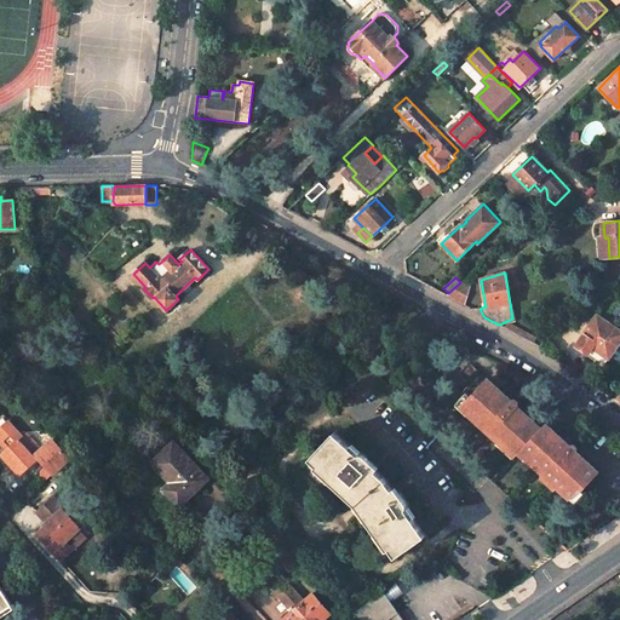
[(448,293),(446,296),(464,305),(469,286),(460,282),(448,293)]
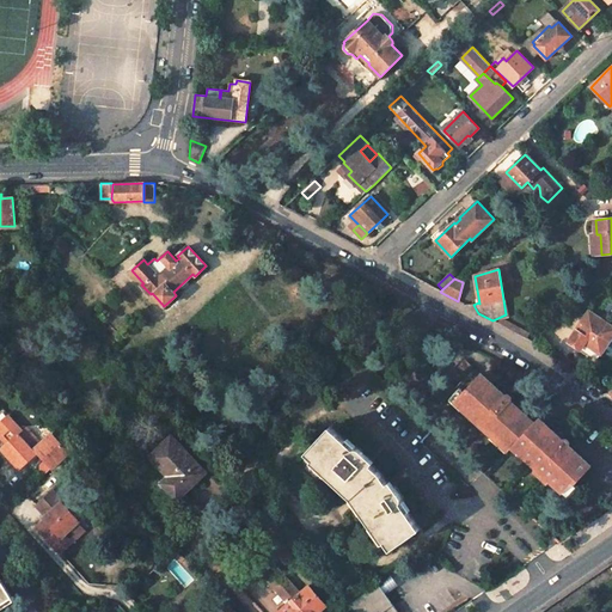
[(586,343),(600,354),(611,336),(611,326),(589,311),(569,341),(581,349),(586,343)]
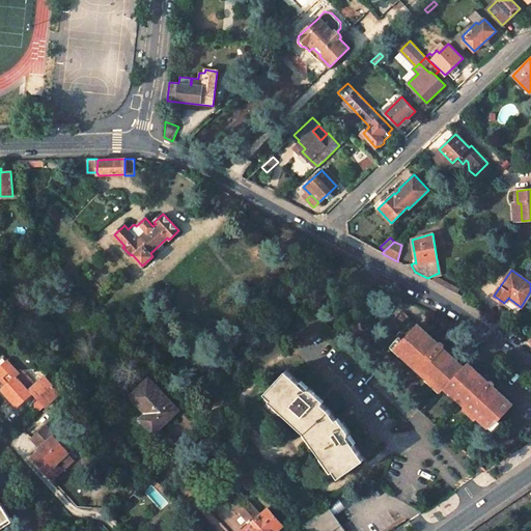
[(436,276),(432,281),(456,295),(459,288),(436,276)]
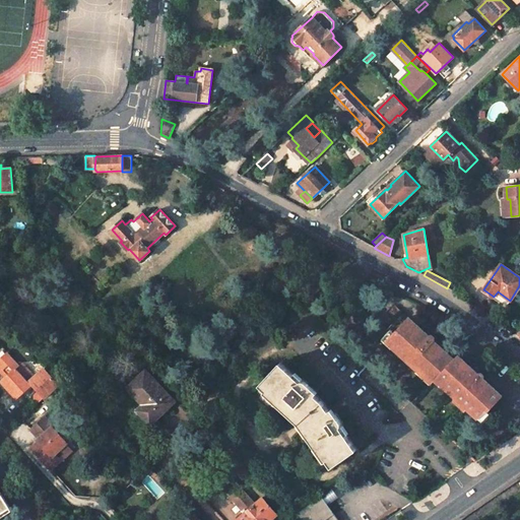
[(510,301),(498,291),(494,297),(507,306),(510,301)]
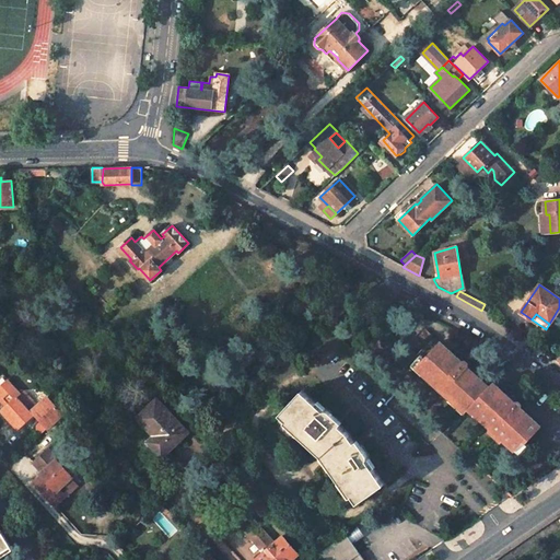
[(444,392),(452,398),(467,411),(467,410),(468,410),(473,406),(489,387),(474,373),(471,375),(466,371),(468,369),(468,363),(465,361),(461,361),(434,337),(433,338),(426,331),(420,338),(427,345),(417,356),(419,358),(421,357),(424,360),(421,364),(428,370),(423,374),(443,393),(444,392)]
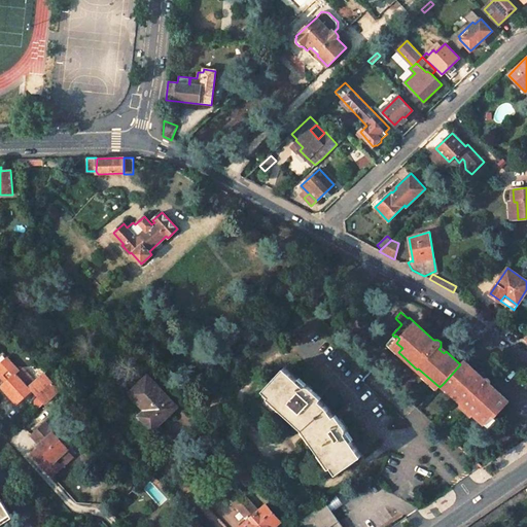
[(402,348),(396,343),(399,339),(396,336),(394,337),(388,344),(398,352),(402,348)]
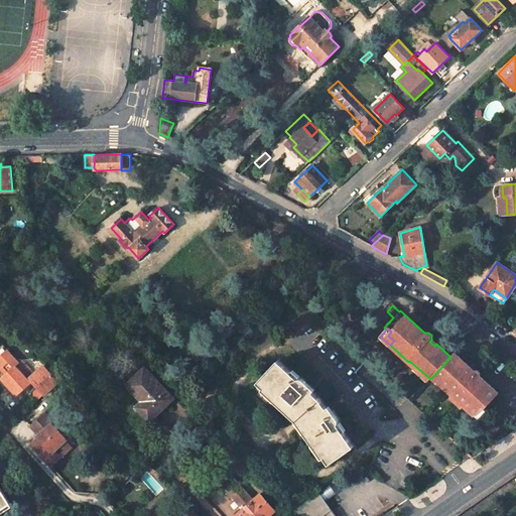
[(30,380),(18,367),(21,364),(9,352),(0,359),(0,365),(8,374),(3,379),(18,396),(32,383),(30,380)]
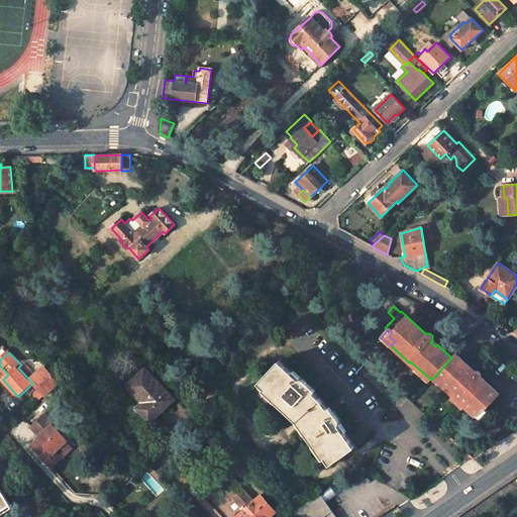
[(457,401),(474,416),(475,417),(482,408),(485,411),(500,395),(482,379),(482,375),(479,373),(475,373),(473,376),(468,372),(470,368),(455,353),(451,357),(436,375),(442,380),(438,384),(452,397),(454,395),(459,399),(457,401)]
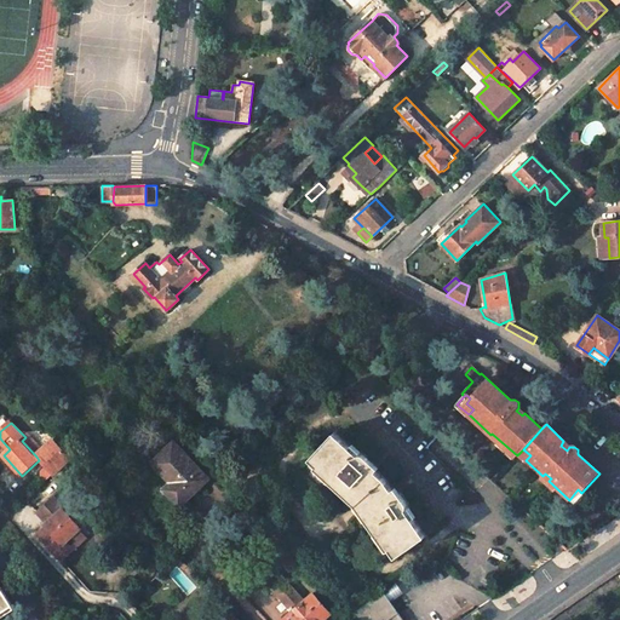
[(333,432),(309,459),(357,503),(395,557),(425,537),(406,510),(407,507),(407,506),(407,505),(406,504),(401,497),(392,491),(385,480),(368,464),(371,461),(365,455),(363,455),(362,454),(361,454),(359,455),(333,432)]
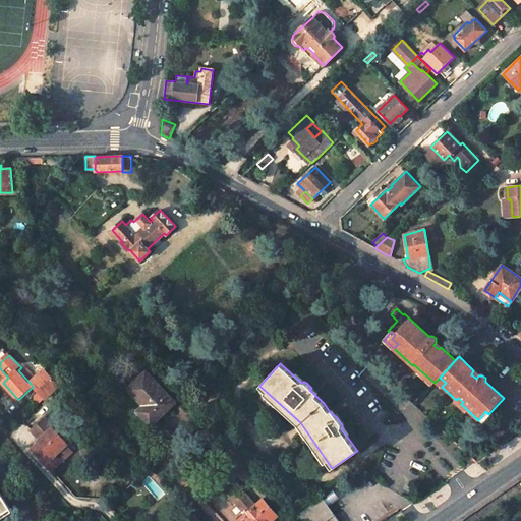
[(411,366),(431,386),(435,383),(420,370),(413,364),(412,365),(411,366)]
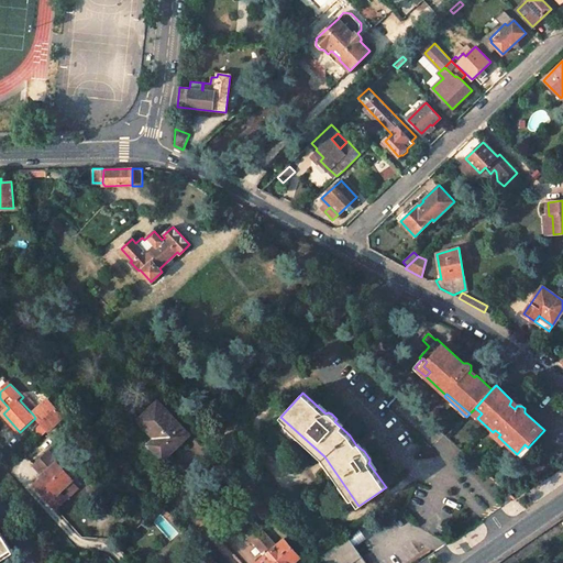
[(48,432),(64,418),(48,400),(33,415),(35,418),(43,427),(48,432)]
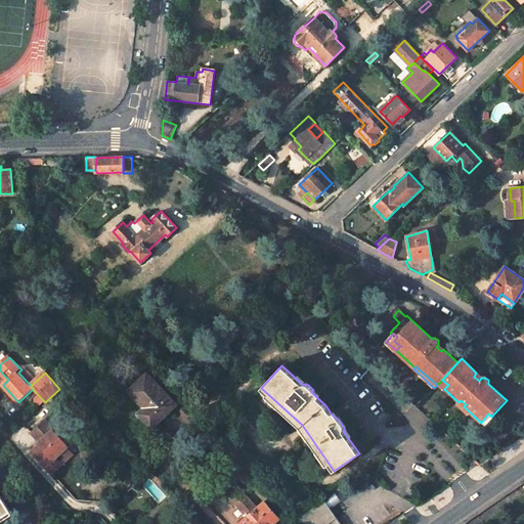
[(146,374),(128,391),(143,407),(138,413),(149,425),(150,424),(154,426),(164,416),(176,404),(146,374)]
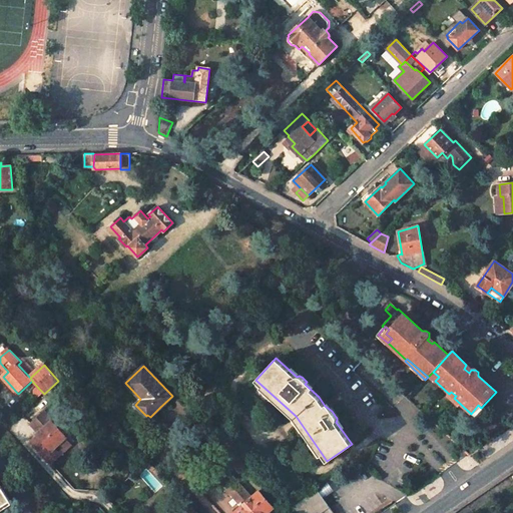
[(435,381),(439,377),(433,372),(429,376),(428,376),(434,382),(435,381)]
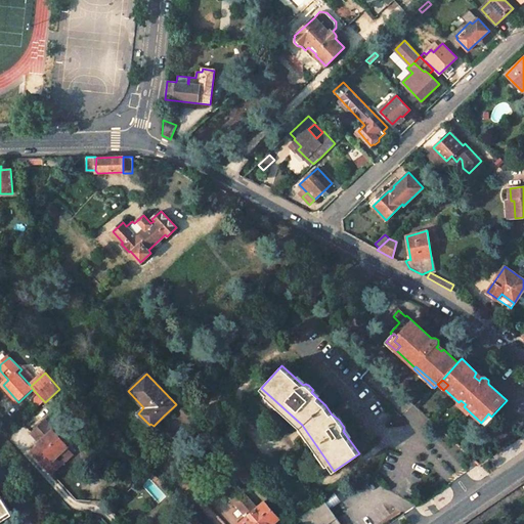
[(38,408),(45,402),(40,397),(37,400),(36,406),(38,408)]
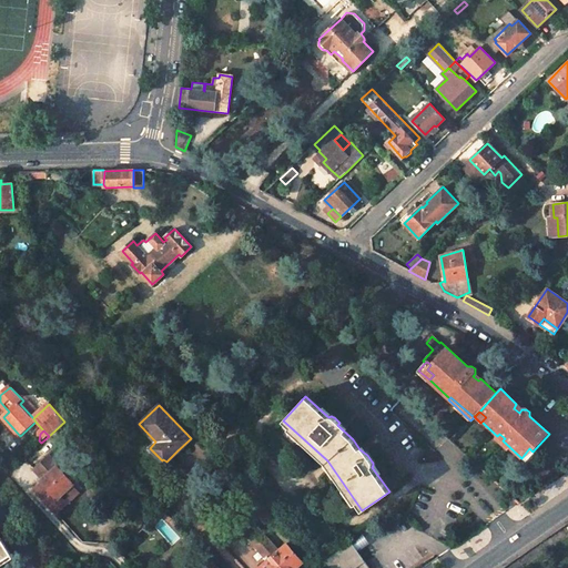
[(495,438),(500,443),(503,440),(505,438),(499,434),(497,436),(495,438)]
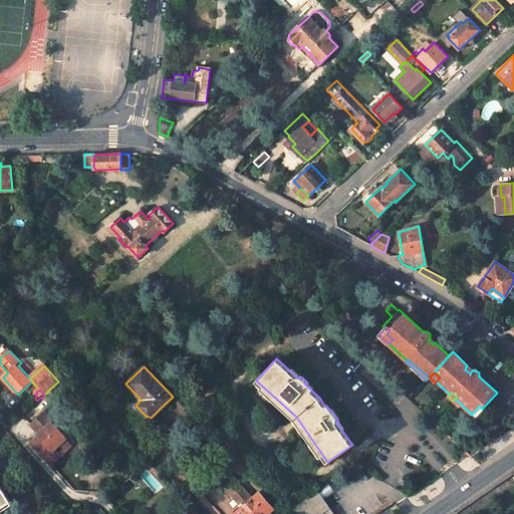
[(479,406),(472,415),(476,419),(484,410),(482,409),(479,406)]
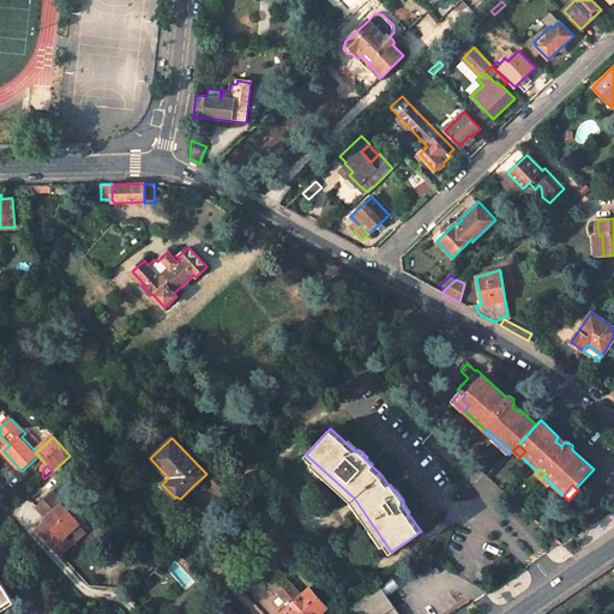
[(66,537),(80,524),(64,506),(65,505),(54,494),(38,509),(48,521),(46,522),(47,523),(40,530),(62,555),(70,549),(66,537)]
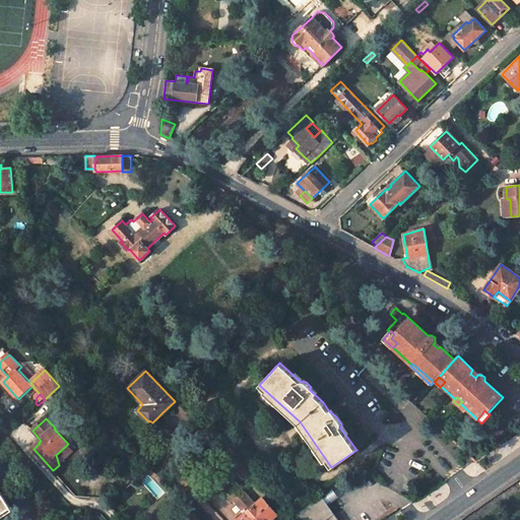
[(59,465),(74,452),(68,444),(56,455),(59,465)]
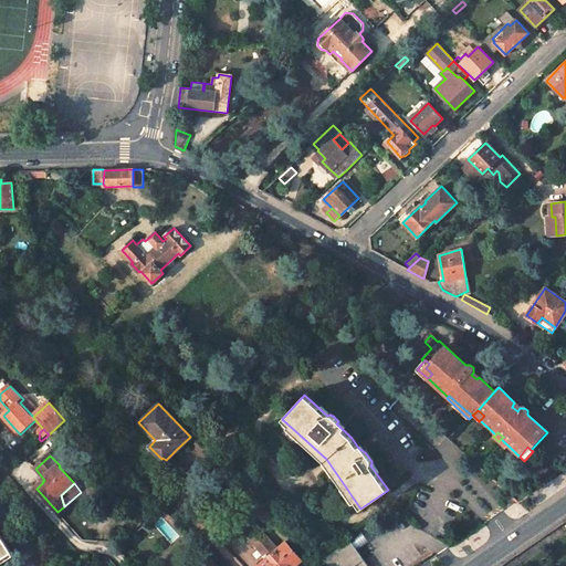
[(259,493),(248,503),(252,509),(264,499),(259,493)]
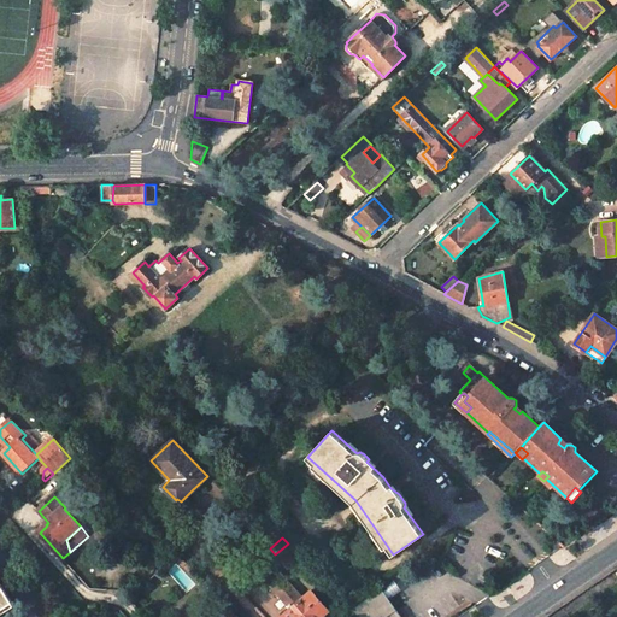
[(288,544),(275,554),(287,568),(288,568),(300,557),(288,544)]
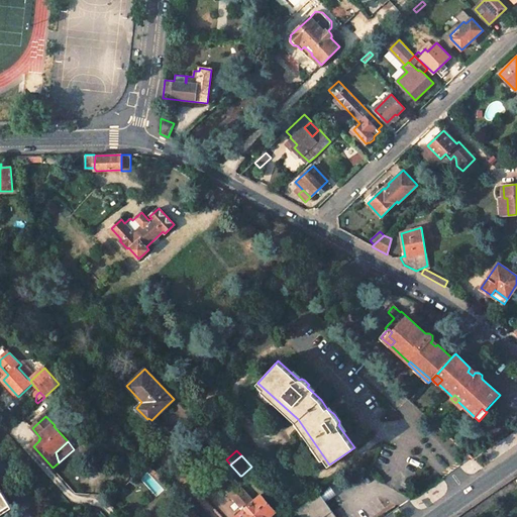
[(148,462),(145,466),(162,483),(165,480),(148,462)]
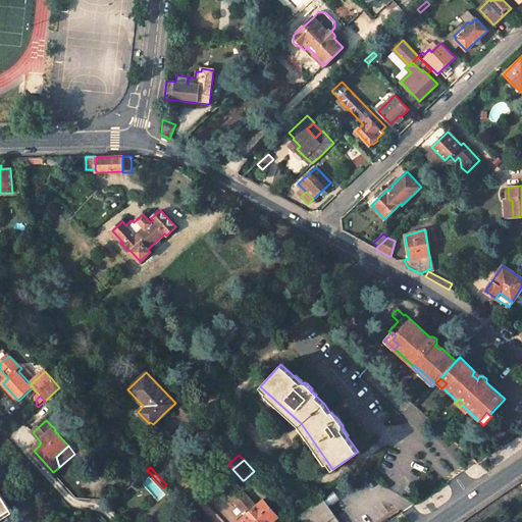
[(238,484),(226,493),(245,515),(256,506),(238,484)]
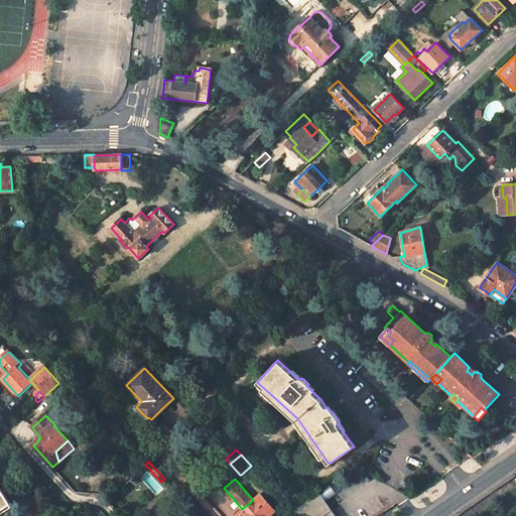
[(331,486),(319,493),(326,501),(336,494),(331,486)]
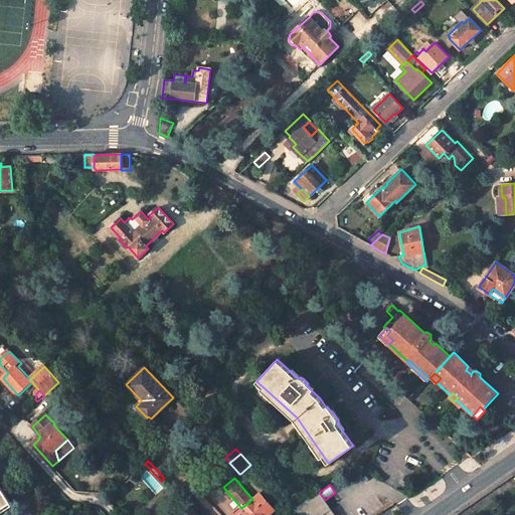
[(0,509),(10,503),(0,486),(0,509)]
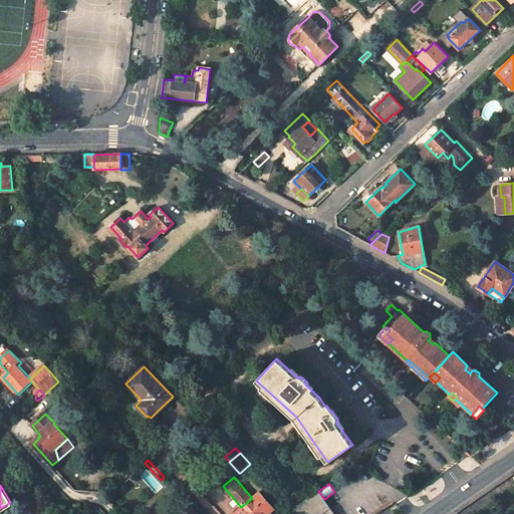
[(318,490),(293,507),(299,513),(333,513),(324,499),(318,491),(318,490)]
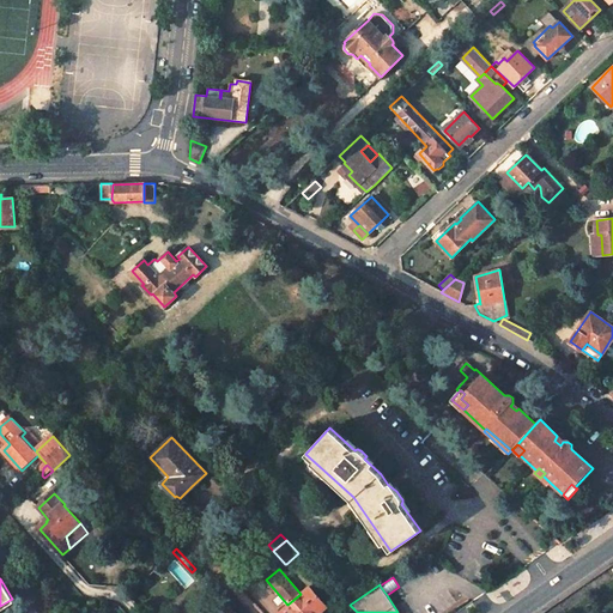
[(287,605),(279,612),(280,612),(319,612),(327,606),(309,586),(301,594),(287,605)]
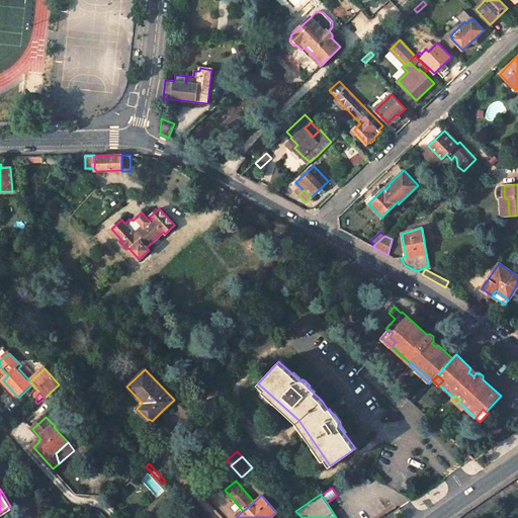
[(199,517),(186,503),(170,517),(199,517)]
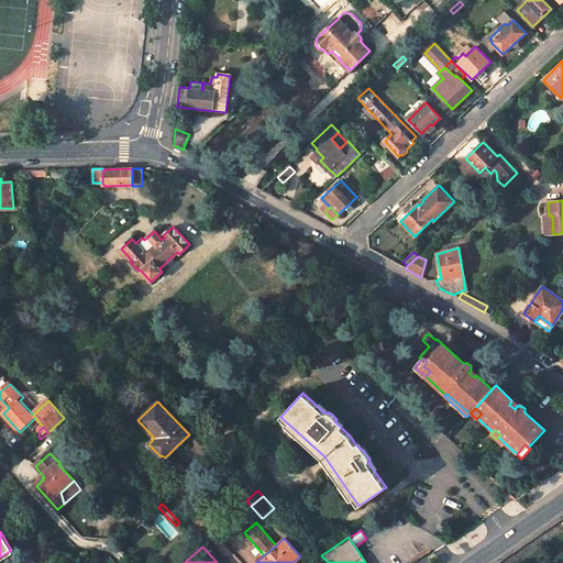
[(307,548),(304,552),(309,559),(313,554),(307,548)]
